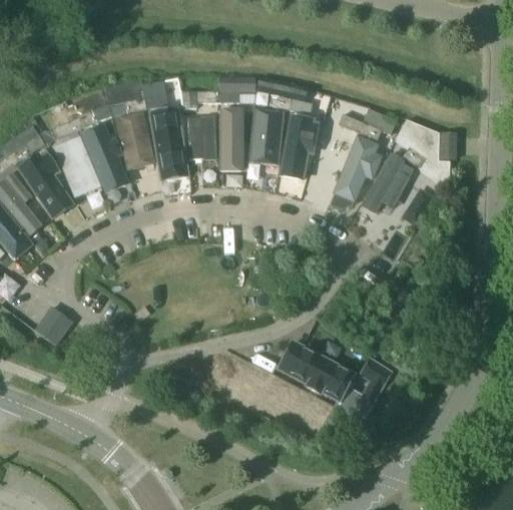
[(238,90),(232,91),(217,91),(217,102),(239,102),(238,90)]
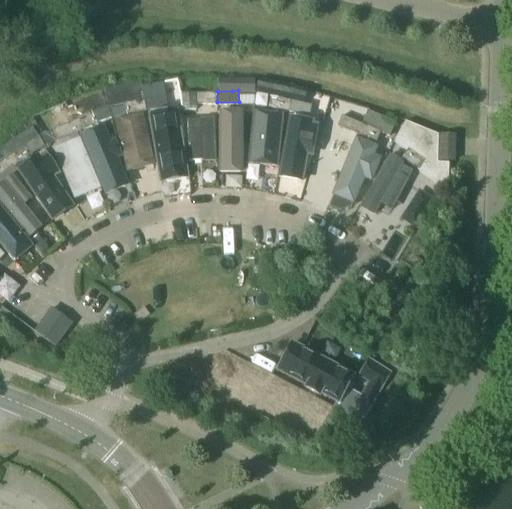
[(217,102),(217,91),(197,91),(197,102),(217,102)]
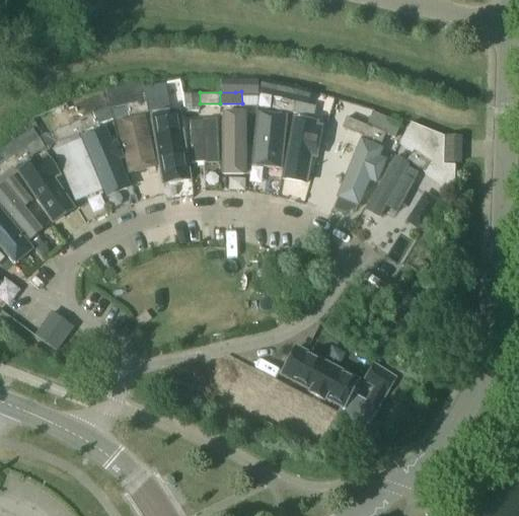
[(186,93),(187,111),(199,109),(198,93),(186,93)]
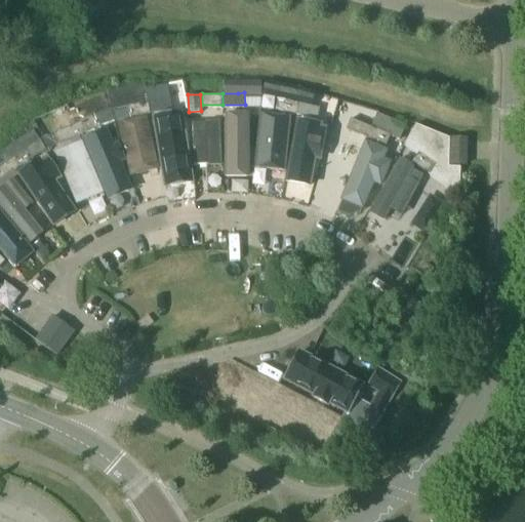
[(149,101),(151,112),(171,108),(169,96),(149,101)]
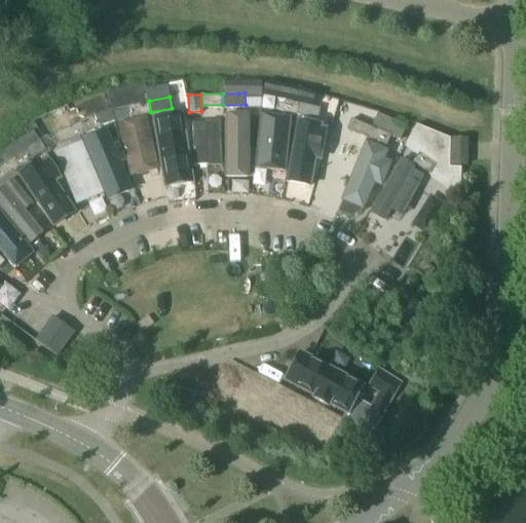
[(320,106),(279,97),(276,108),(310,115),(317,116),(320,106)]
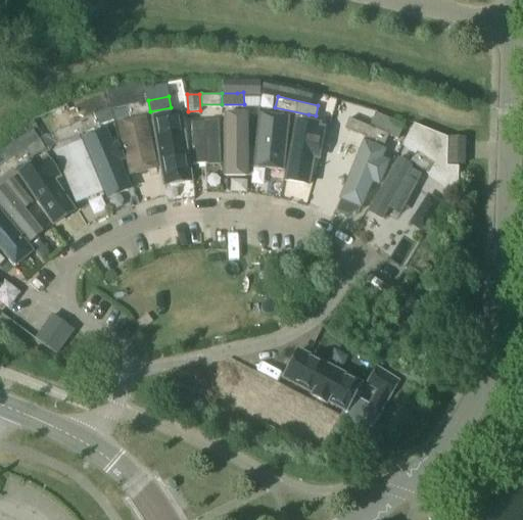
[(148,100),(145,100),(136,102),(127,104),(129,115),(150,111),(148,100)]
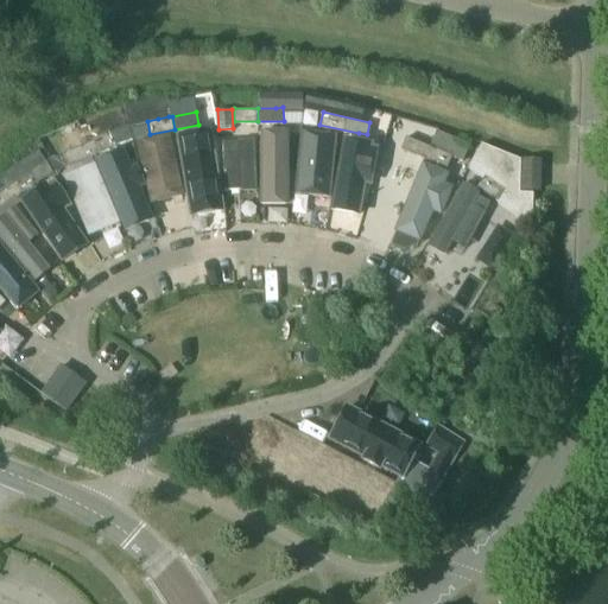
[(283,127),(282,137),(266,135),(261,195),(293,197),(299,128),(283,127)]
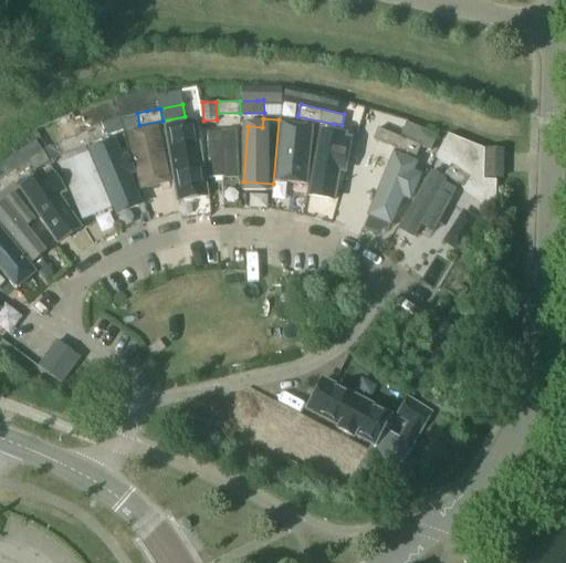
[(400,134),(362,118),(357,131),(374,136),(373,136),(396,146),(400,134)]
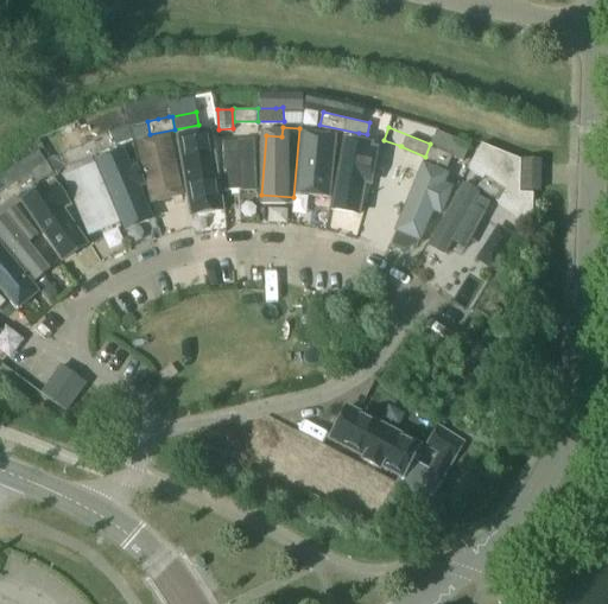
[(211,128),(177,135),(190,203),(209,199),(202,163),(217,159),(211,128)]
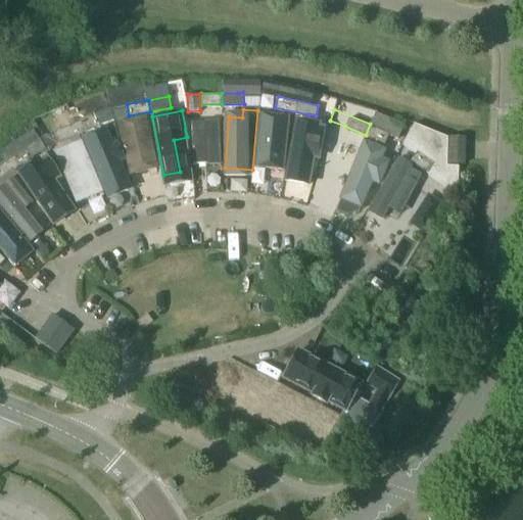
[(320,121),(321,116),(316,115),(308,114),(297,112),(286,173),(310,177),(314,153),(316,153),(320,151),(325,122),(320,121)]
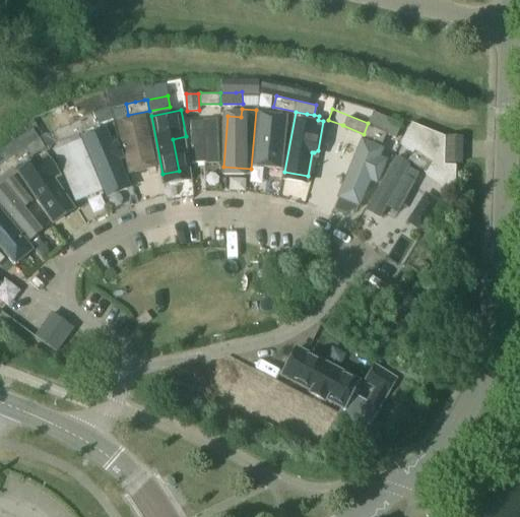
[(276,174),(285,115),(271,113),(267,135),(260,133),(254,170),(276,174)]
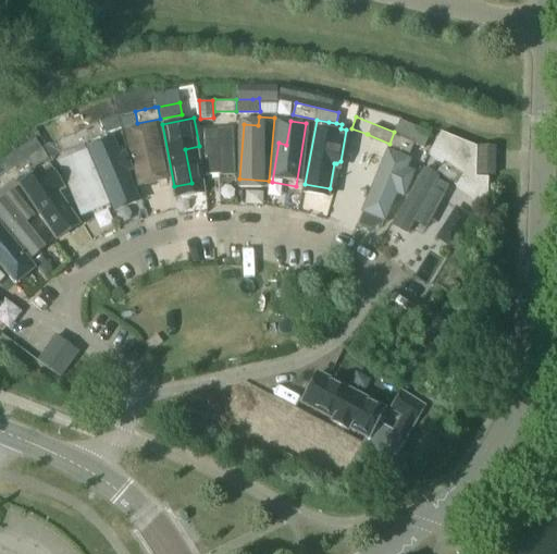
[(126,131),(139,184),(168,176),(155,123),(126,131)]
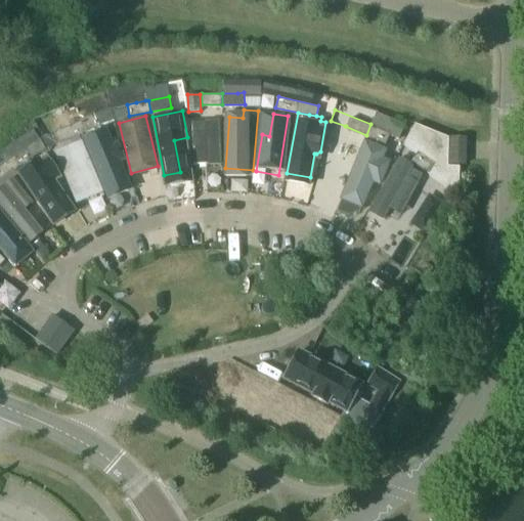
[(219,120),(191,121),(193,148),(207,147),(208,162),(221,161),(219,120)]
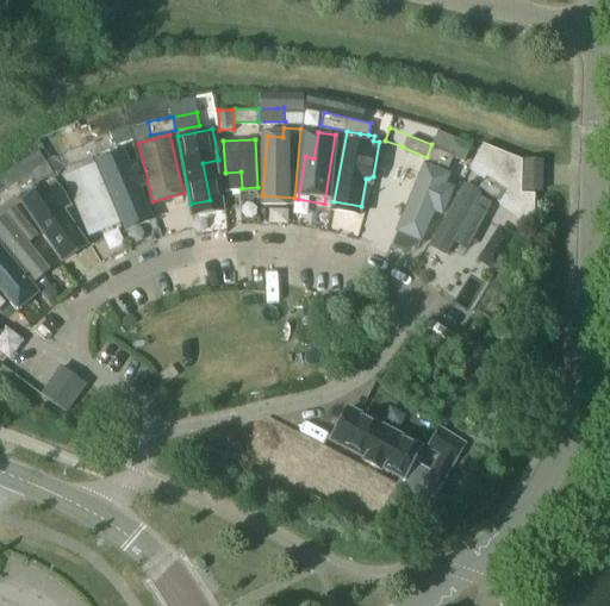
[(483,142),(470,166),(478,172),(495,147),(483,142)]
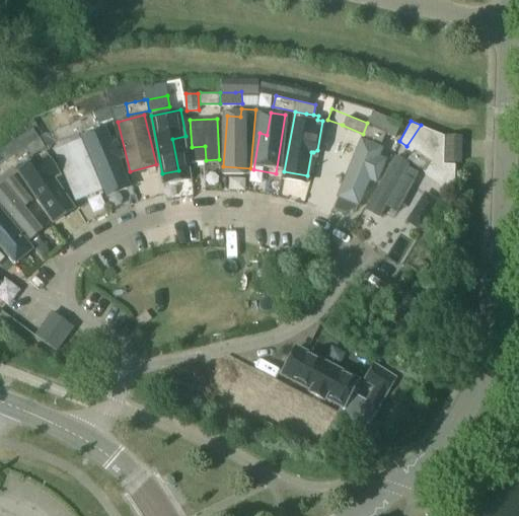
[(363,134),(382,141),(386,131),(367,123),(363,134)]
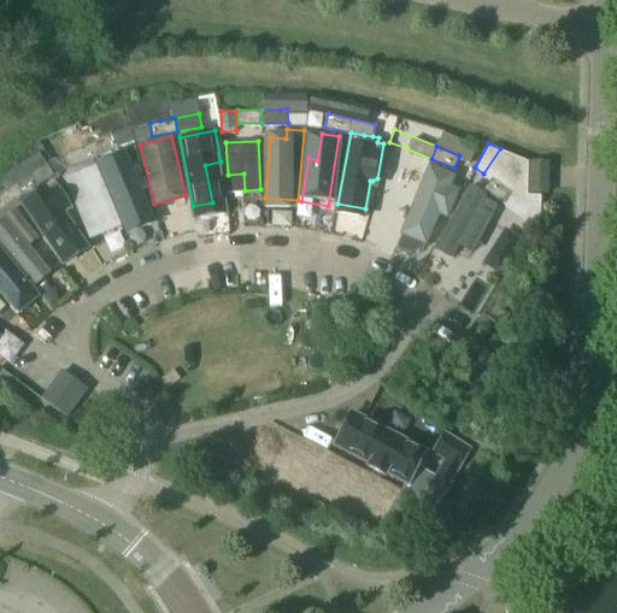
[(507,152),(500,148),(483,174),(491,178),(493,175),(507,152)]
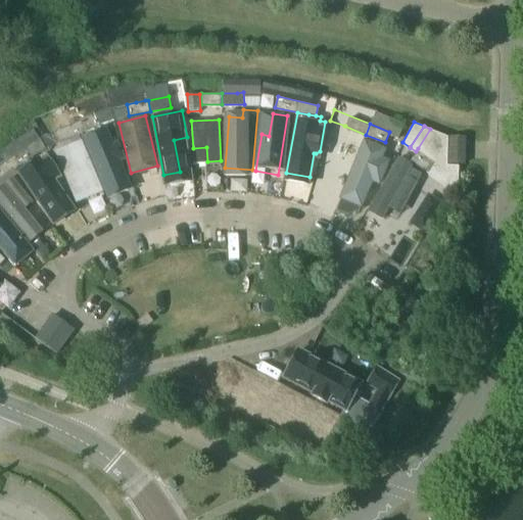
[(110,127),(97,132),(97,131),(83,137),(101,179),(114,174),(106,151),(119,146),(110,127)]
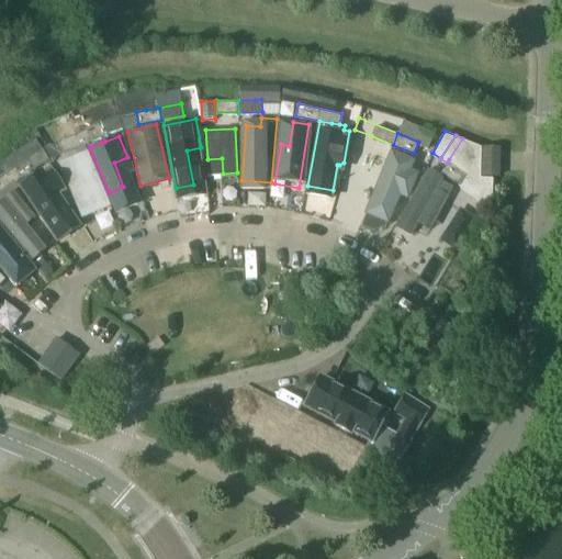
[(492,193),(492,177),(480,177),(481,146),(462,138),(449,159),(447,163),(441,171),(485,202),(492,193)]
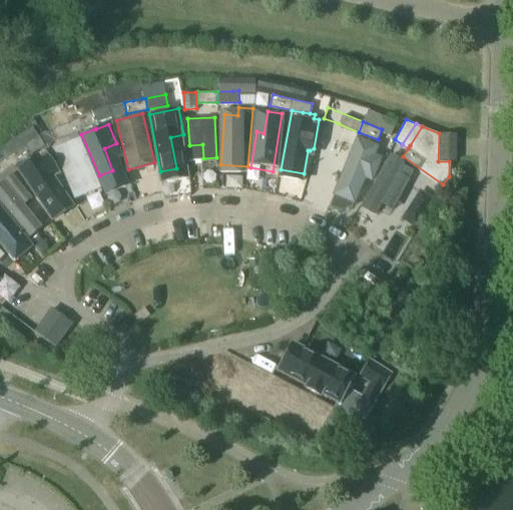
[(455,159),(456,134),(441,133),(441,159),(455,159)]
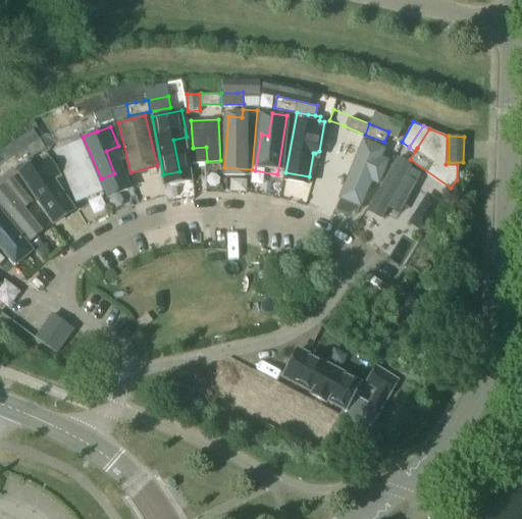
[(82,140),(68,145),(73,158),(67,161),(70,168),(77,166),(89,195),(102,190),(82,140)]
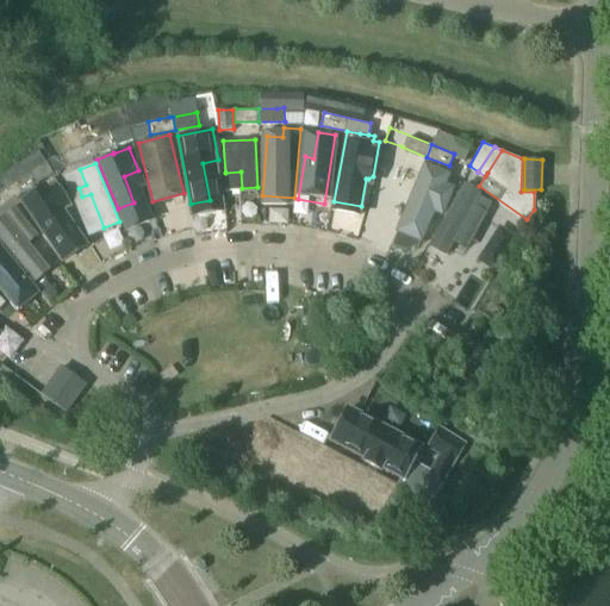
[(434,183),(439,172),(423,166),(399,222),(415,227),(425,201),(440,207),(447,189),(434,183)]
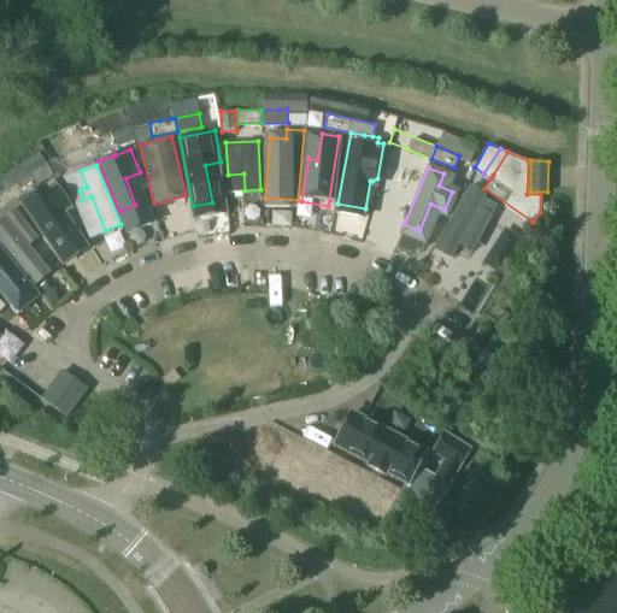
[(30,174),(10,188),(18,200),(39,186),(37,184),(35,181),(30,174)]
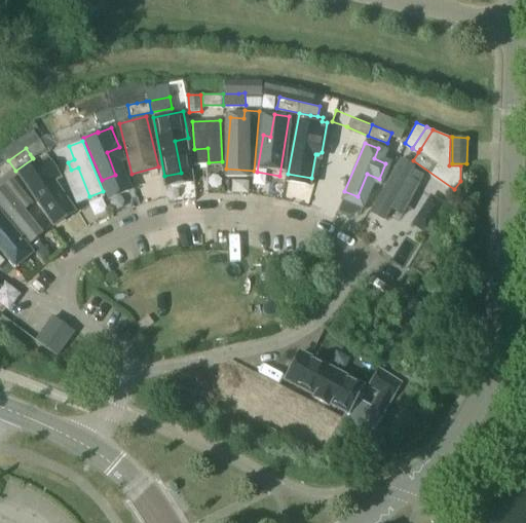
[(413,166),(414,165),(400,157),(372,209),(386,217),(392,206),(404,212),(419,182),(424,173),(413,166)]
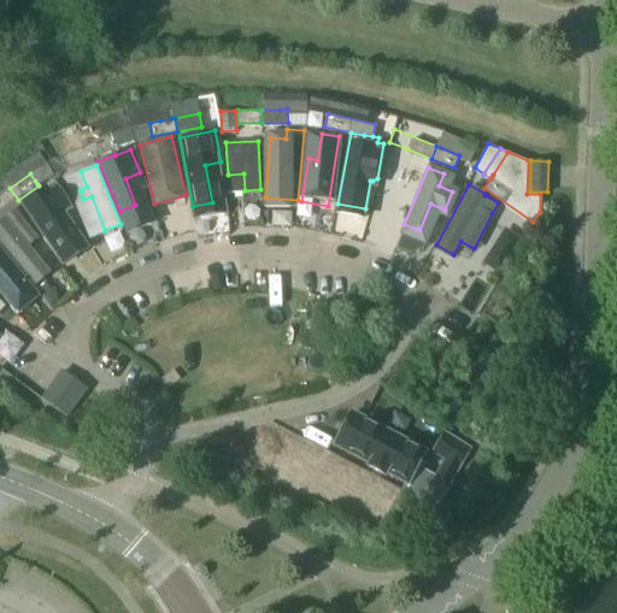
[(10,188),(0,193),(0,211),(18,200),(10,188)]
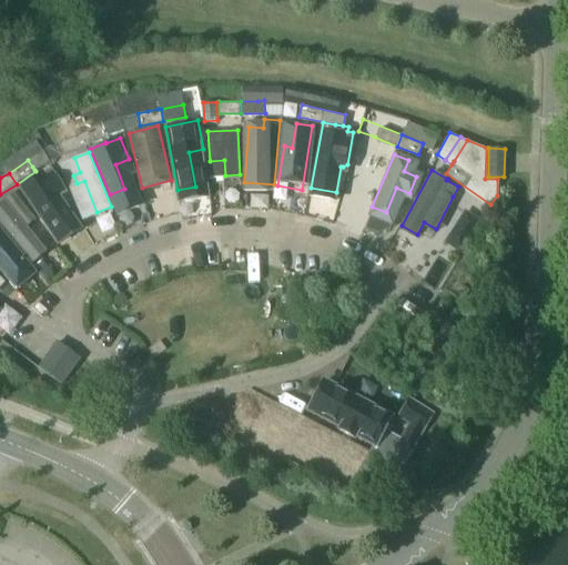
[(38,174),(22,185),(58,236),(73,226),(52,197),(60,190),(52,179),(44,184),(38,174)]
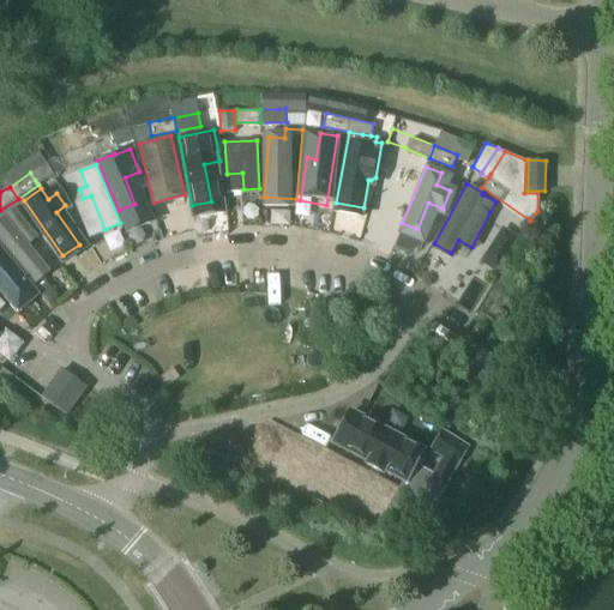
[(24,215),(12,224),(12,223),(0,233),(0,234),(32,275),(55,258),(44,240),(24,215)]
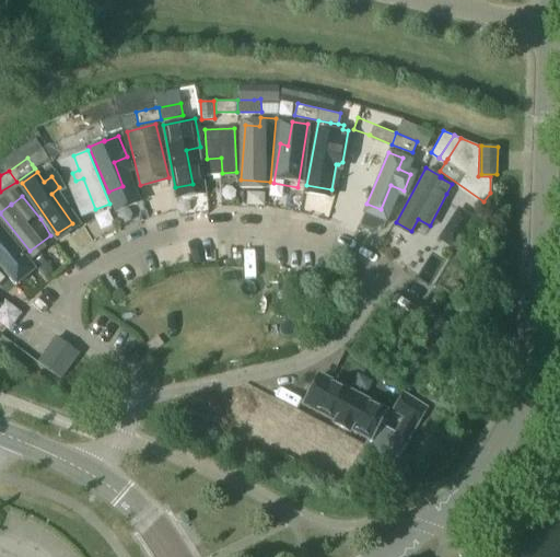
[(0,224),(0,262),(16,282),(35,267),(0,224)]
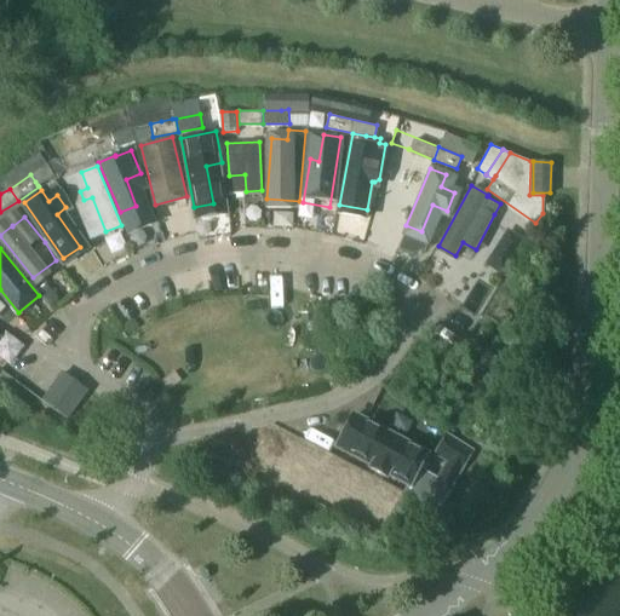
[(67,413),(86,385),(62,368),(42,397),(67,413)]
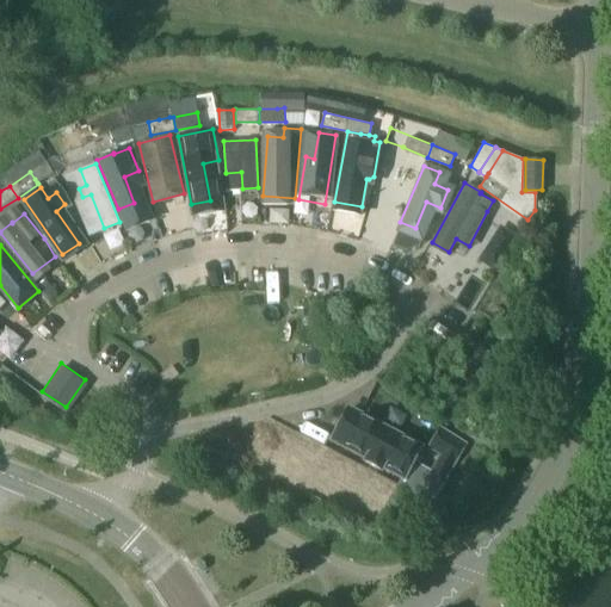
[(429,450),(356,413),(340,444),(375,462),(372,465),(390,474),(392,471),(412,482),(429,450)]
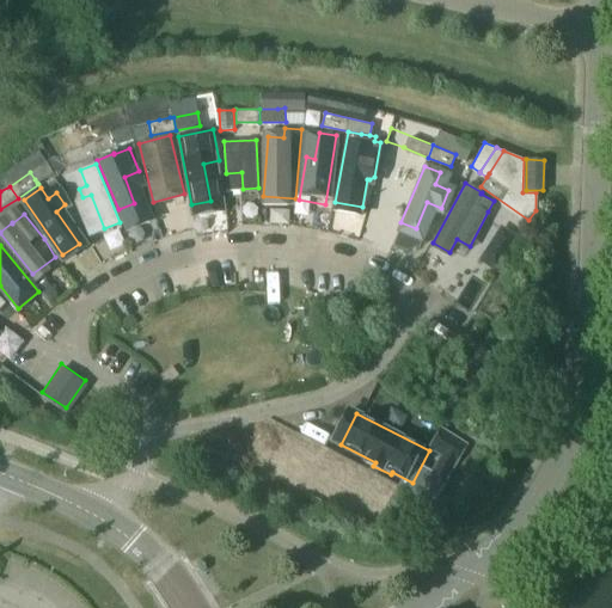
[(464,440),(438,425),(427,446),(454,459),(464,440)]
